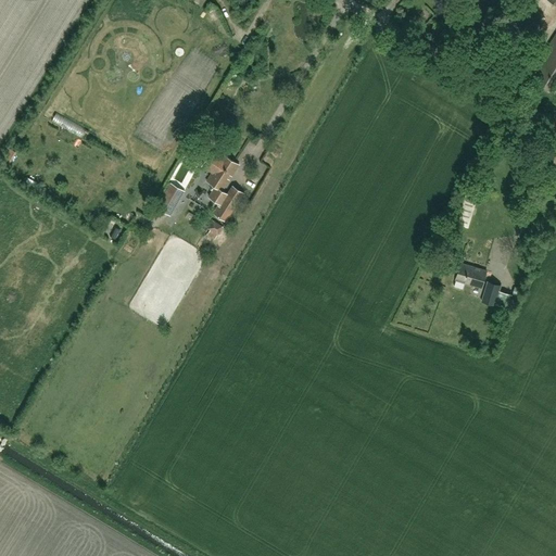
[(534,8),(521,30),(531,37),(545,14),(534,8)]
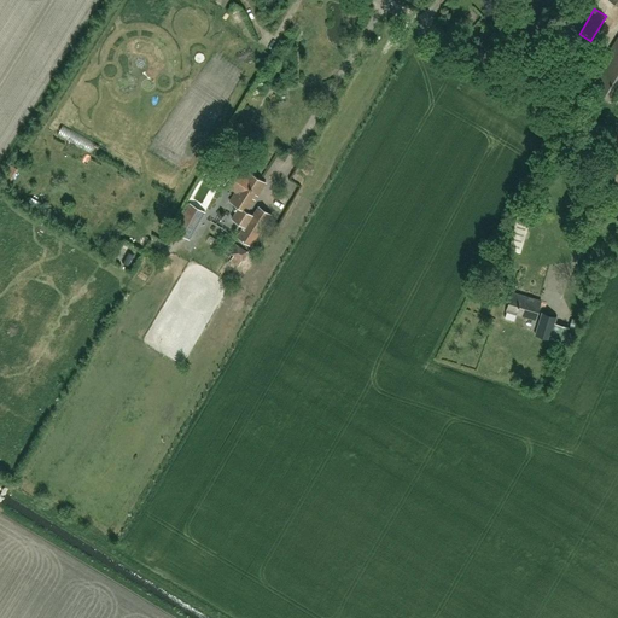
[(245,24),(250,19),(243,12),(238,16),(245,24)]
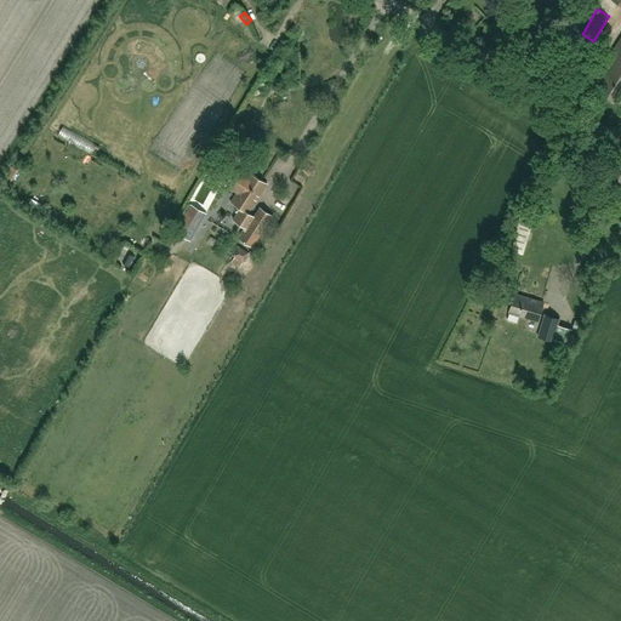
[(620,36),(602,68),(607,72),(596,89),(616,102),(620,92),(620,36)]
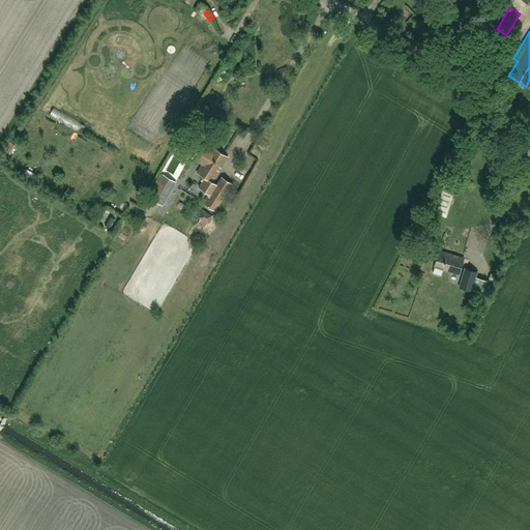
[(11,158),(19,146),(12,142),(5,154),(11,158)]
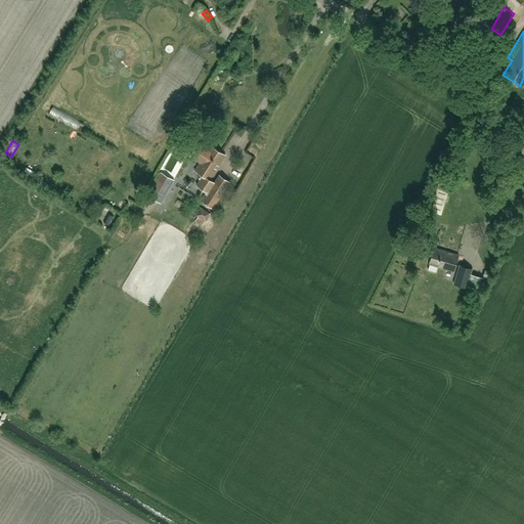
[(180,149),(183,144),(178,140),(174,145),(180,149)]
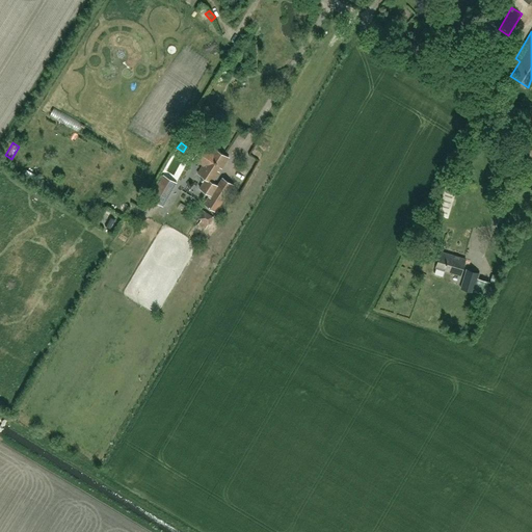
[(204,142),(193,159),(203,165),(197,173),(206,179),(200,188),(210,194),(204,204),(216,212),(229,192),(213,182),(229,158),(214,148),(213,149),(204,142)]
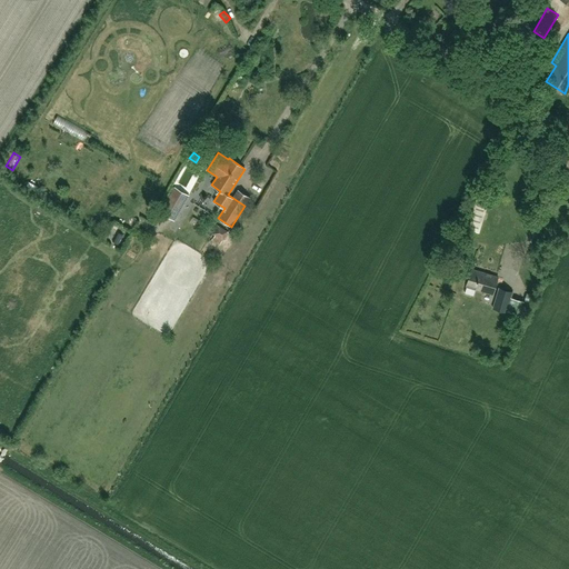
[(175,187),(161,210),(175,219),(189,196),(175,187)]
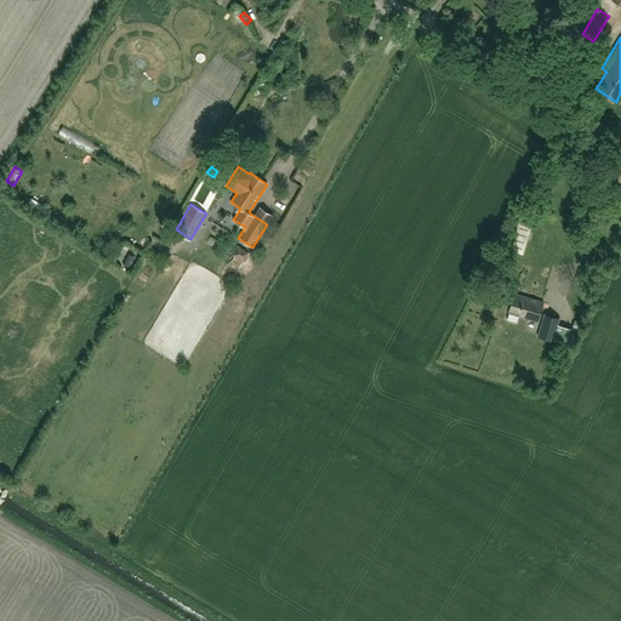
[(520,212),(510,249),(524,252),(534,217),(520,212)]
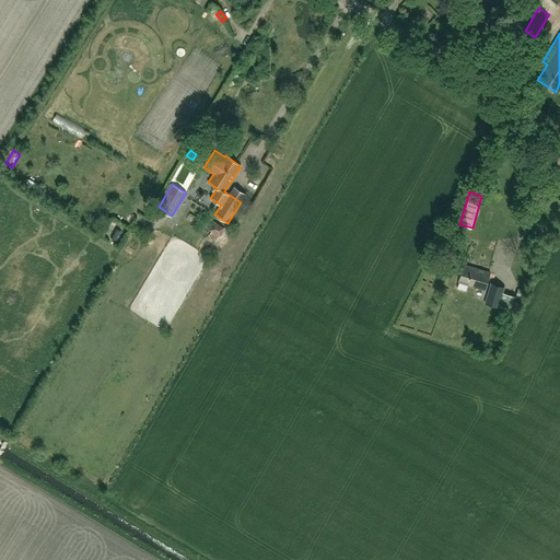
[(209,230),(219,236),(224,229),(214,222),(209,230)]
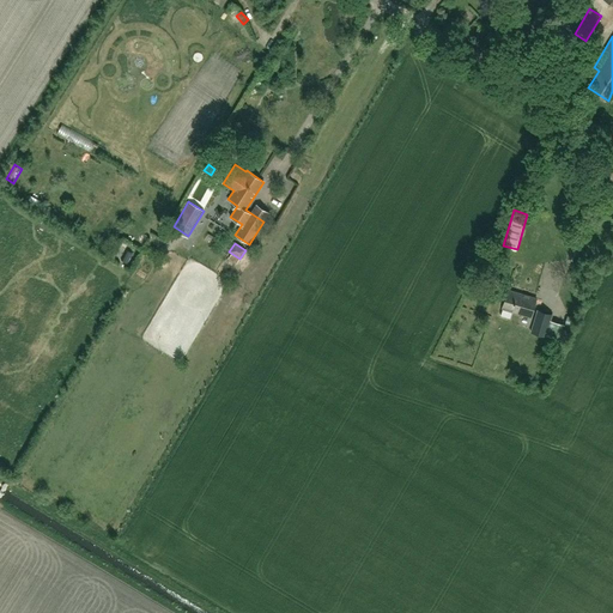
[(146,263),(157,268),(161,261),(150,256),(146,263)]
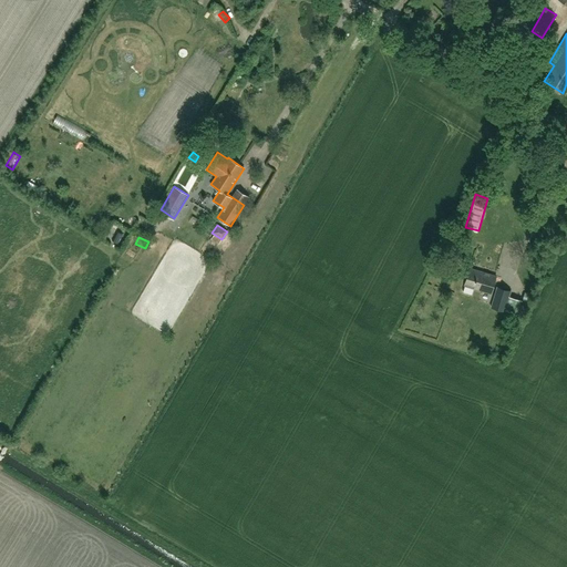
[(465,286),(463,292),(472,295),(474,288),(492,294),(496,276),(470,268),(464,286),(465,286)]
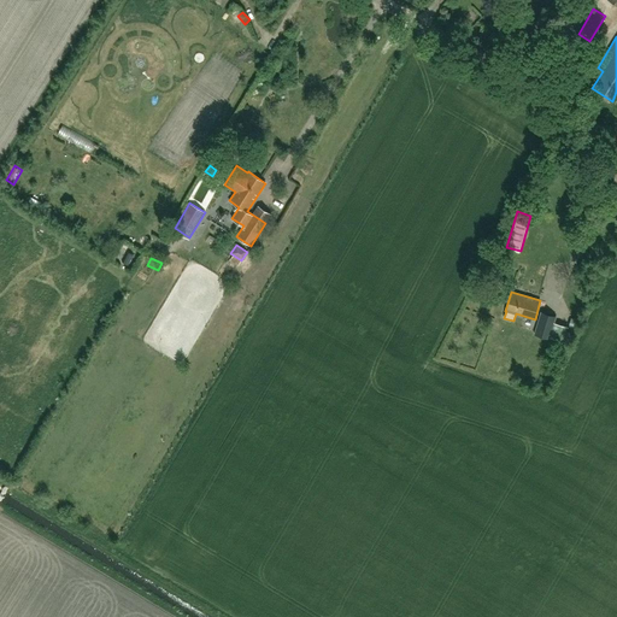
[(556,317),(541,313),(535,335),(550,339),(556,317)]
